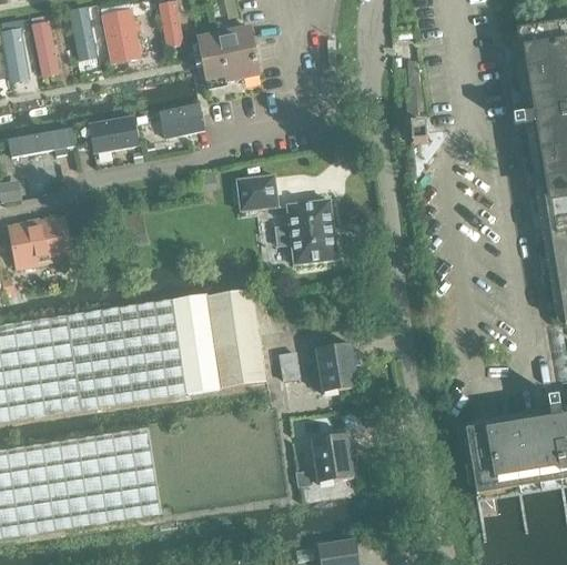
[(160,3),(166,46),(183,43),(175,0),(160,3)]
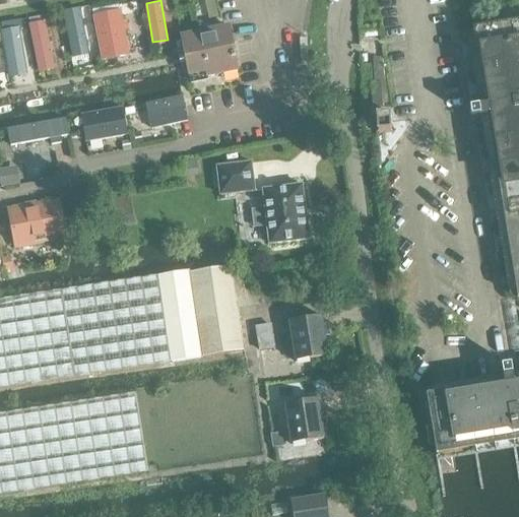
[(66,14),(74,55),(89,51),(81,11),(66,14)]
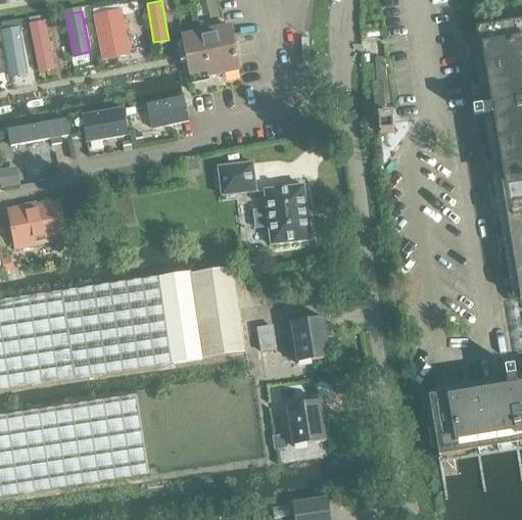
[(19,16),(1,20),(1,21),(3,30),(18,27),(21,26),(19,16)]
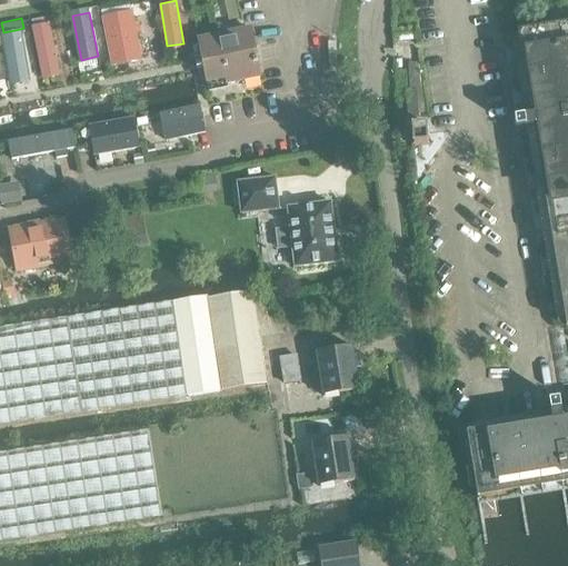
[(111,63),(142,57),(133,19),(103,26),(111,63)]
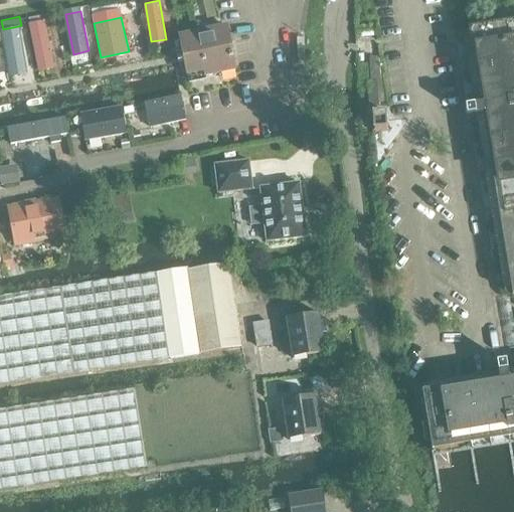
[(471,34),(463,35),(475,107),(460,110),(461,115),(464,114),(474,125),(476,127),(478,127),(505,289),(512,288),(513,295),(513,21),(470,29),(471,34)]
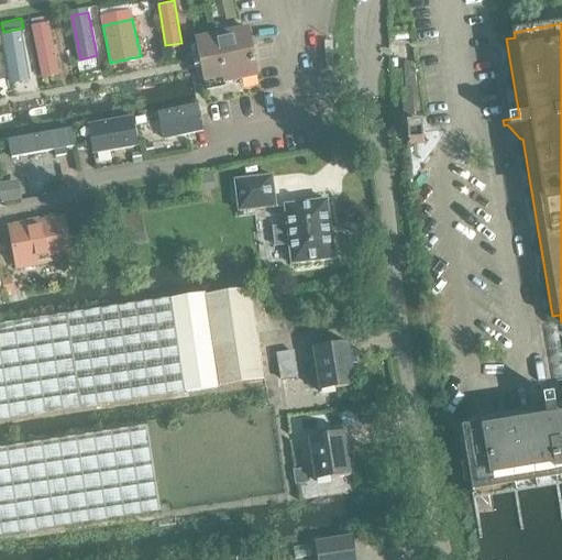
[(257,74),(248,25),(196,36),(206,85),(257,74)]
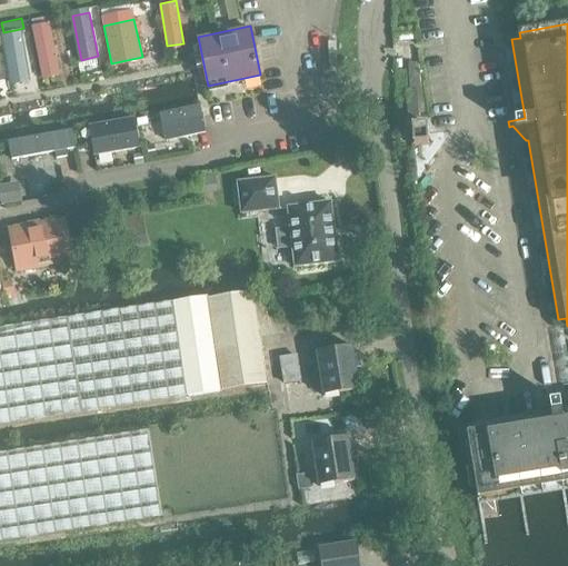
[(46,65),(61,62),(55,27),(39,30),(46,65)]
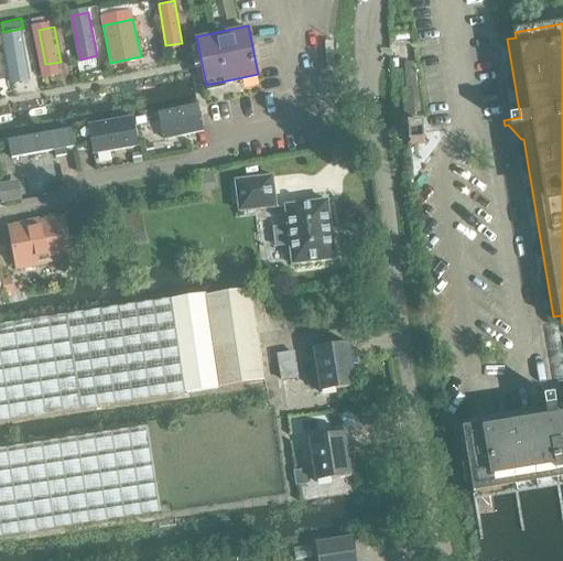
[(20,29),(3,32),(4,41),(12,79),(30,76),(20,29)]
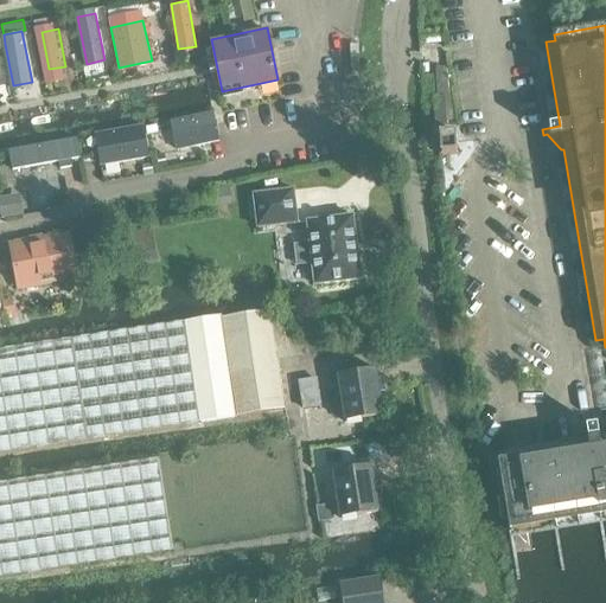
[(439,62),(441,124),(453,123),(451,61),(439,62)]
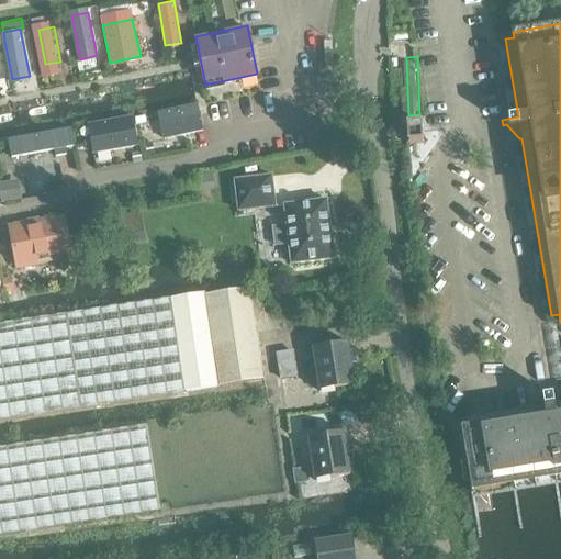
[(198,102),(159,110),(165,136),(203,127),(198,102)]
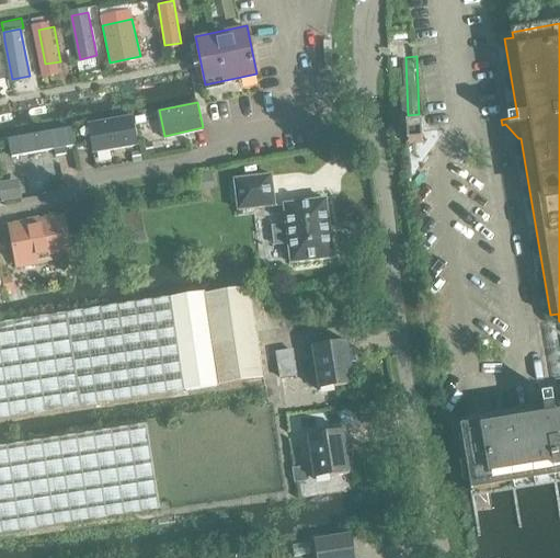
[(88,126),(92,150),(139,143),(135,117),(88,126)]
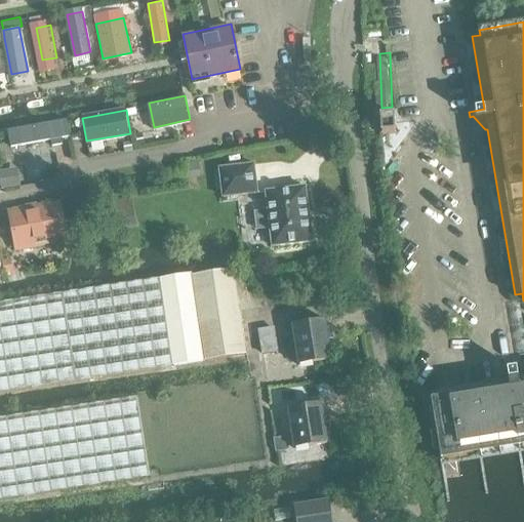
[(380,131),(395,130),(394,112),(379,113),(380,131)]
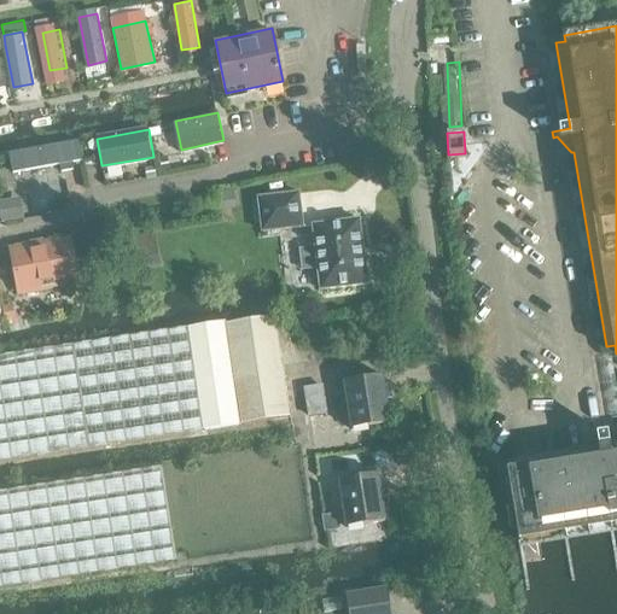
[(17,152),(21,167),(76,156),(73,140),(17,152)]
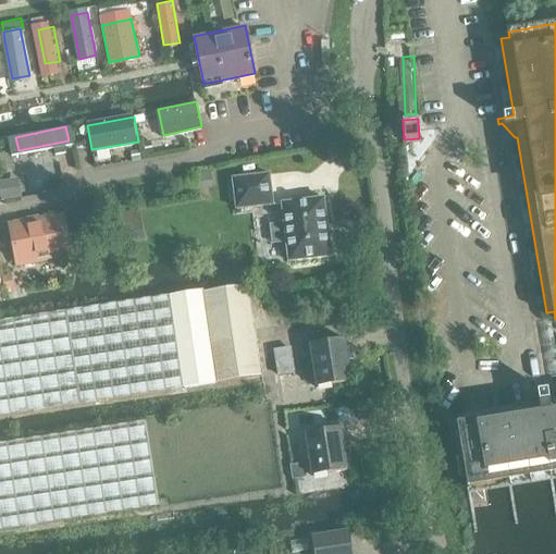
[(151,139),(143,140),(145,152),(153,151),(151,139)]
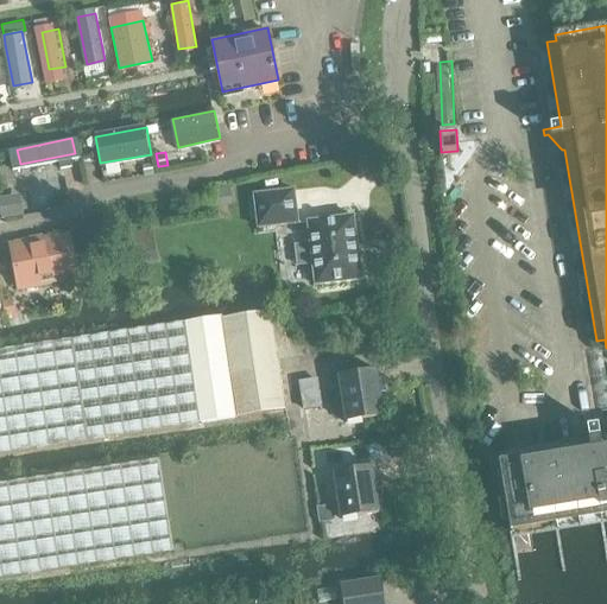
[(259,227),(299,221),(293,185),(253,191),(259,227)]
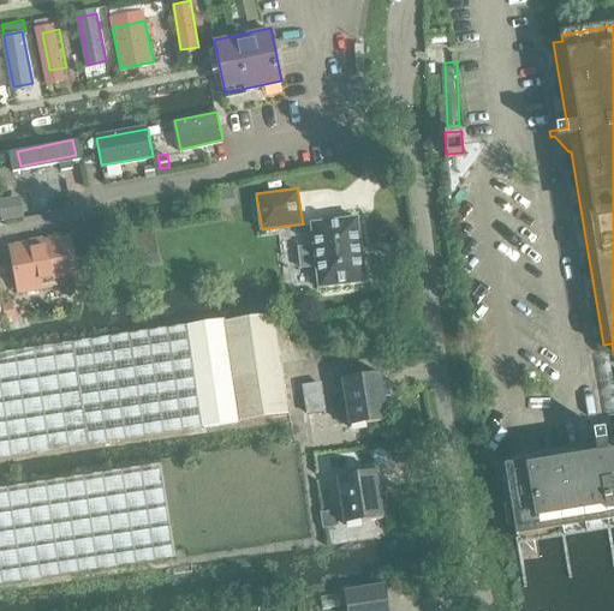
[(21,195),(0,197),(0,199),(4,217),(24,213),(21,195)]
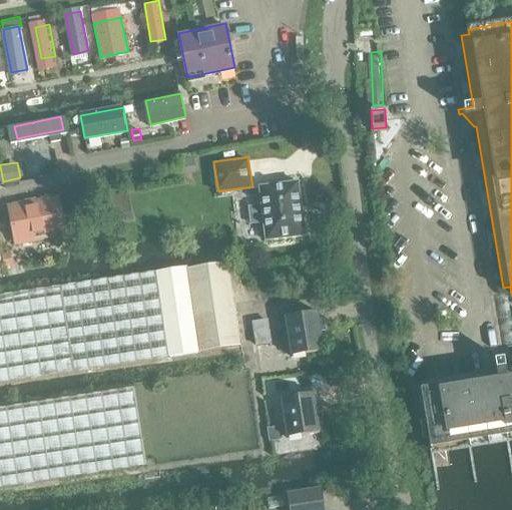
[(265,239),(305,233),(298,178),(259,183),(261,202),(247,203),(249,223),(263,221),(265,239)]
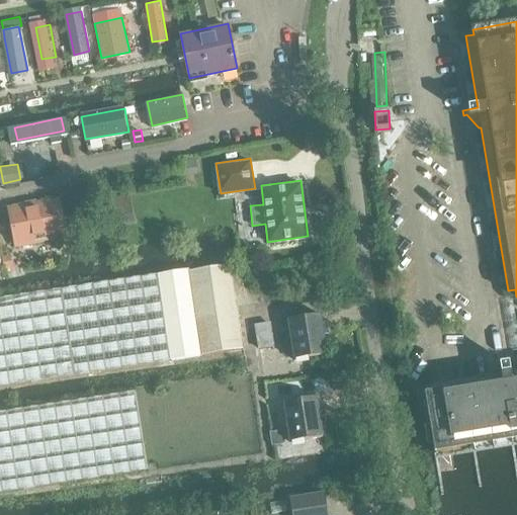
[(49,204),(6,212),(13,249),(56,240),(49,204)]
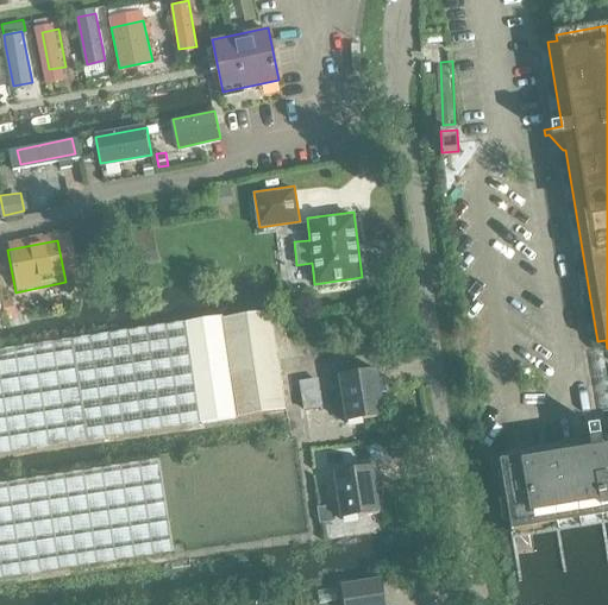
[(13,297),(4,298),(6,316),(16,315),(13,297)]
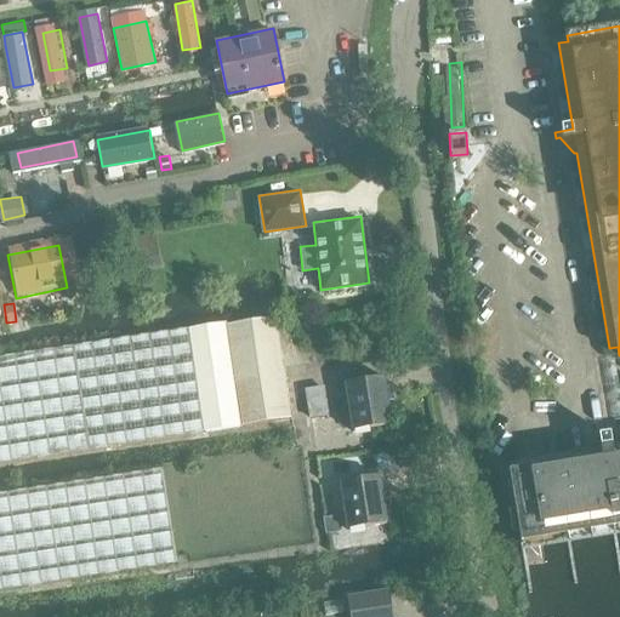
[(277,315),(227,323),(226,320),(188,326),(205,428),(205,429),(293,416),(277,315)]
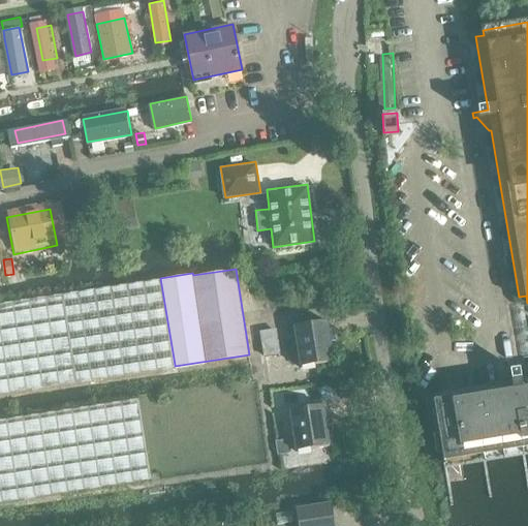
[(0,392),(175,365),(160,278),(0,302),(0,392)]
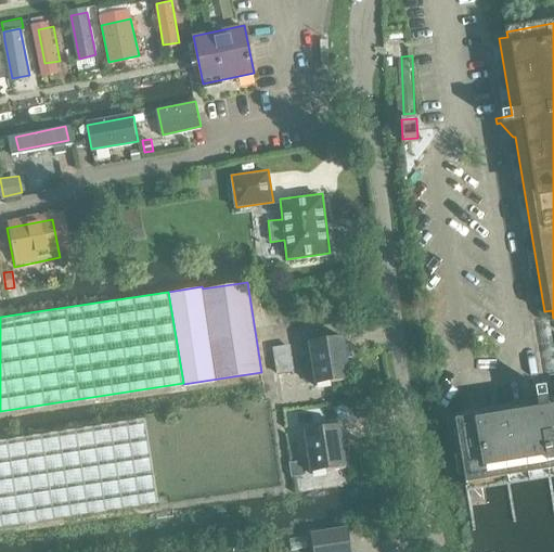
[(317,384),(349,377),(342,335),(309,341),(317,384)]
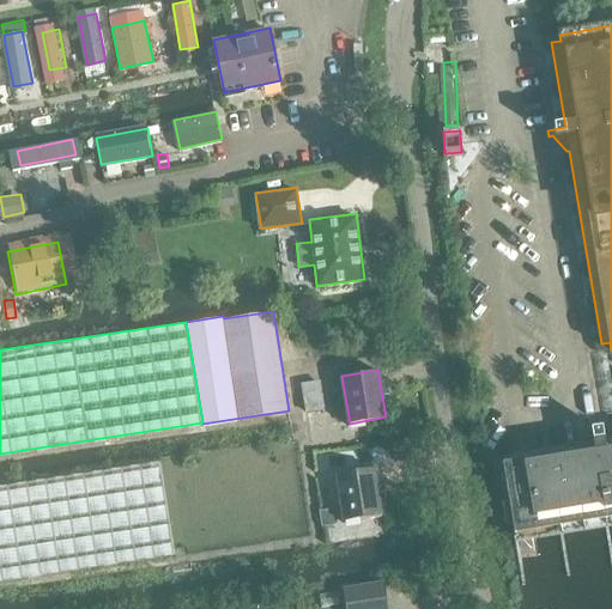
[(325,375),(306,377),(308,405),(327,403),(325,375)]
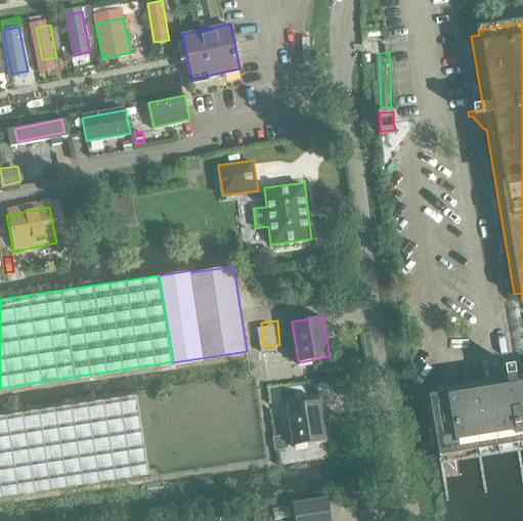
[(440,462),(443,462),(522,447),(522,375),(433,391),(434,395),(427,396),(432,424),(428,425),(431,445),(437,444),(440,462)]
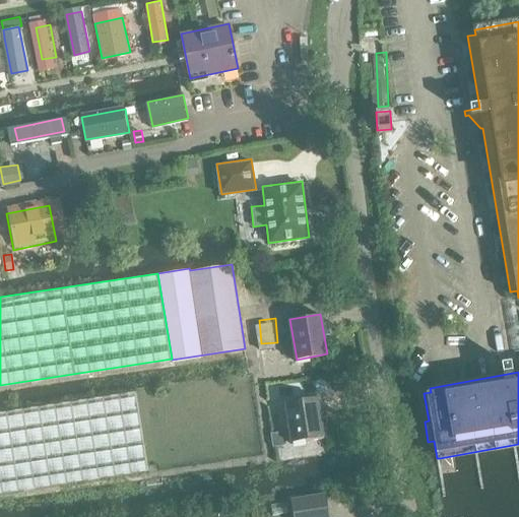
[(0,492),(148,470),(136,390),(0,410),(0,492)]
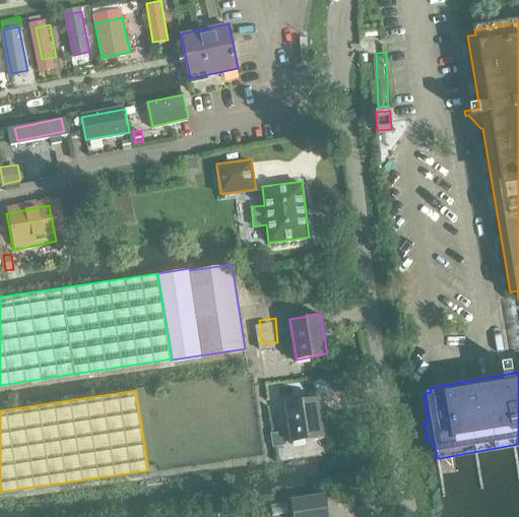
[(292,442),(324,437),(317,396),(284,401),(292,442)]
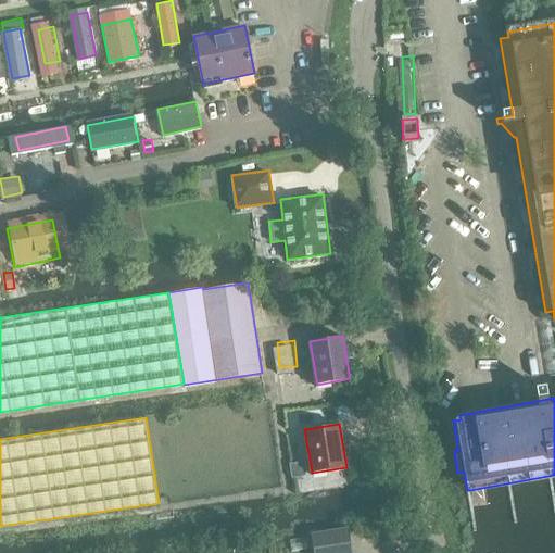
[(304,460),(290,462),(292,476),(306,474),(304,460)]
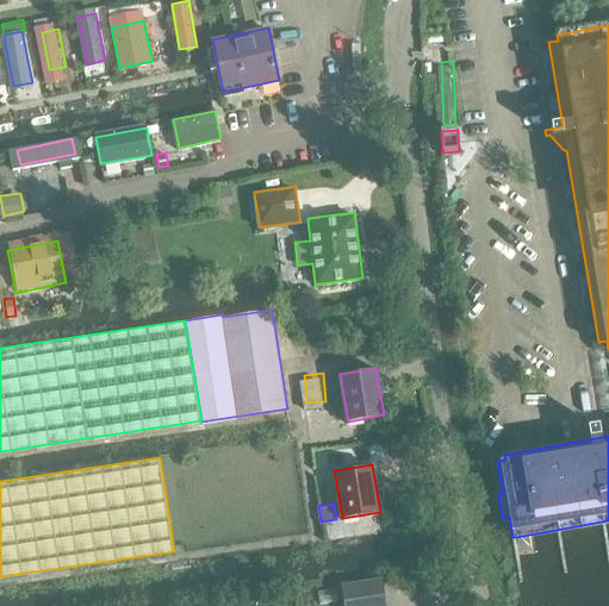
[(386,605),(383,576),(342,582),(346,605),(386,605)]
